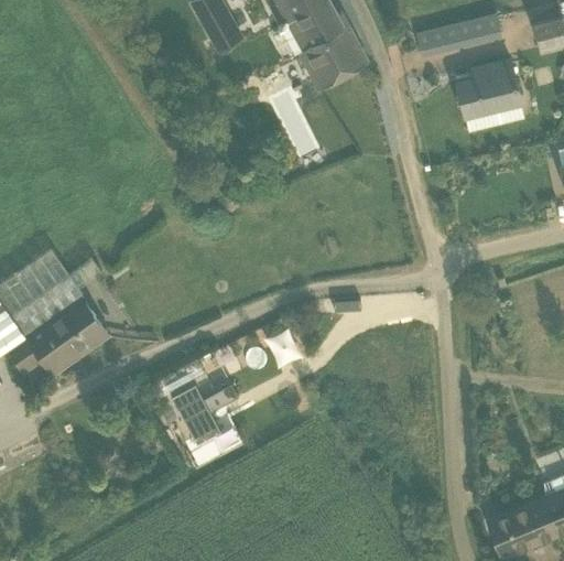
[(279,27),(280,30),(279,31),(294,56),(299,54),(318,93),(368,65),(348,28),(344,30),(327,0),(266,0),(280,27),(279,27)]
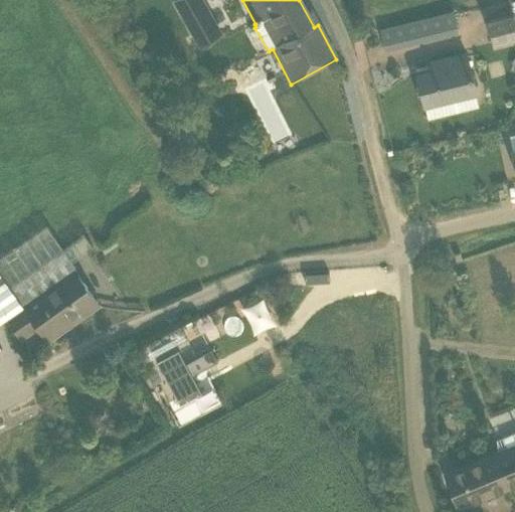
[(210,12),(186,25),(199,48),(223,35),(210,12)]
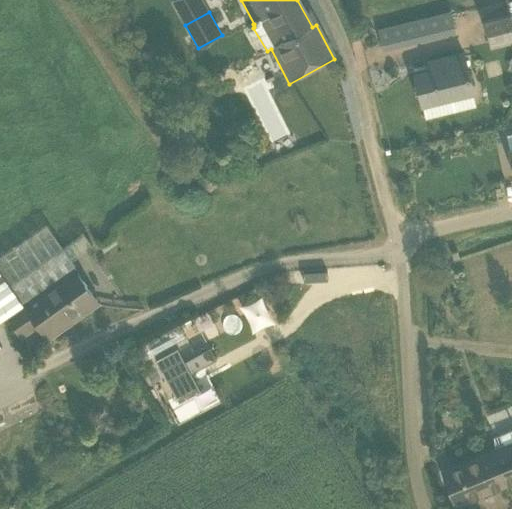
[(440,17),(378,32),(383,50),(444,35),(440,17)]
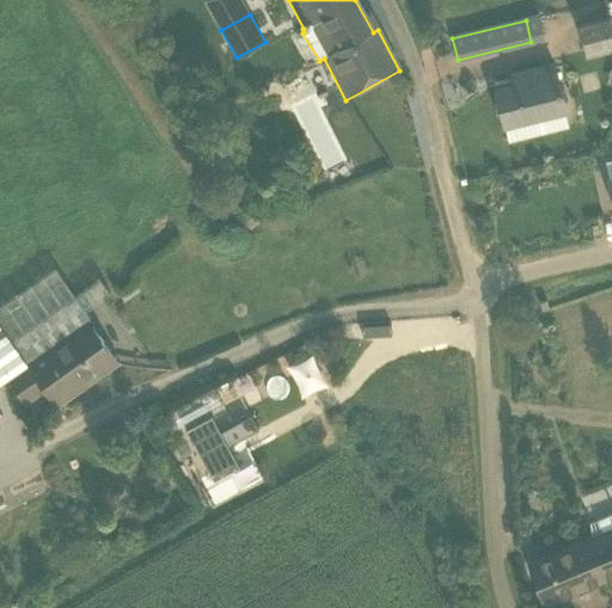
[(577,29),(581,43),(611,35),(611,29),(610,20),(577,29)]
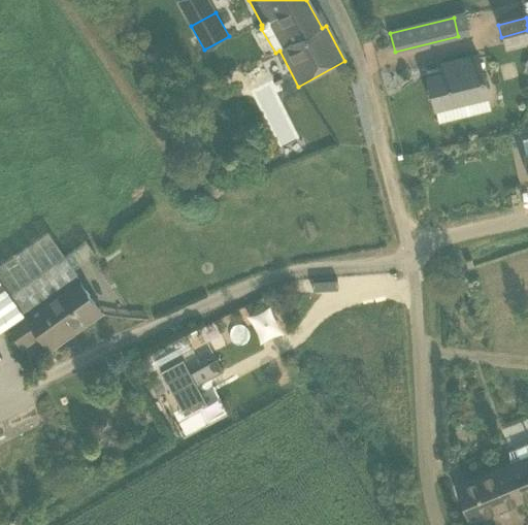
[(474,20),(466,22),(469,32),(476,30),(474,20)]
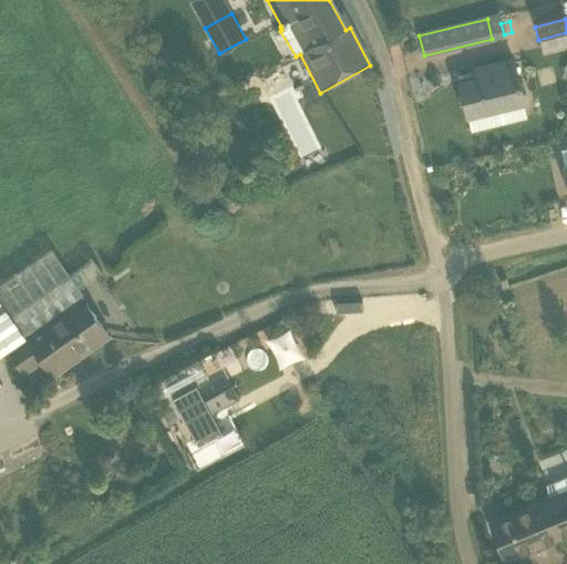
[(476,81),(460,85),(467,119),(468,121),(525,108),(524,105),(514,62),(474,71),(476,81)]
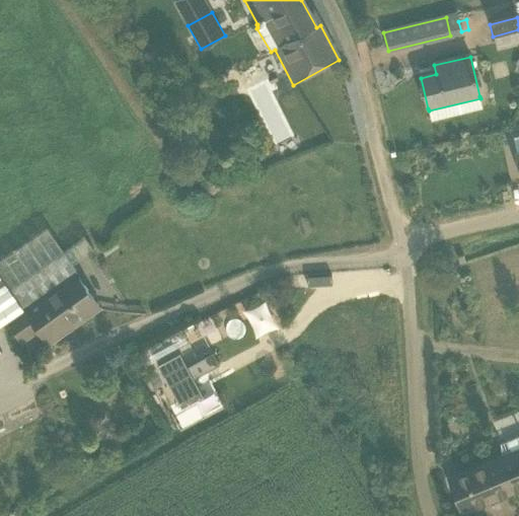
[(277,151),(293,145),(285,124),(269,130),(277,151)]
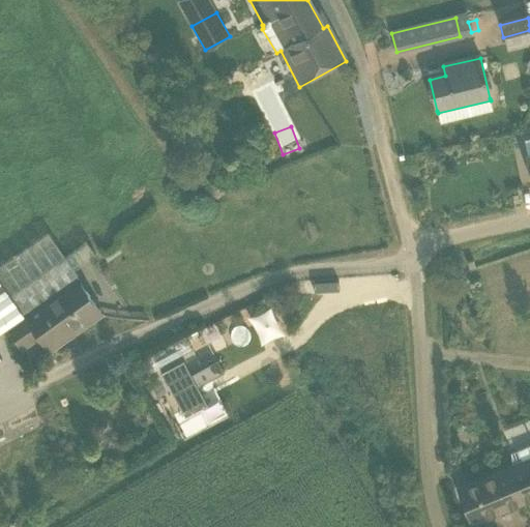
[(0,334),(9,328),(25,317),(39,306),(76,279),(78,281),(79,279),(49,235),(0,268),(0,334)]
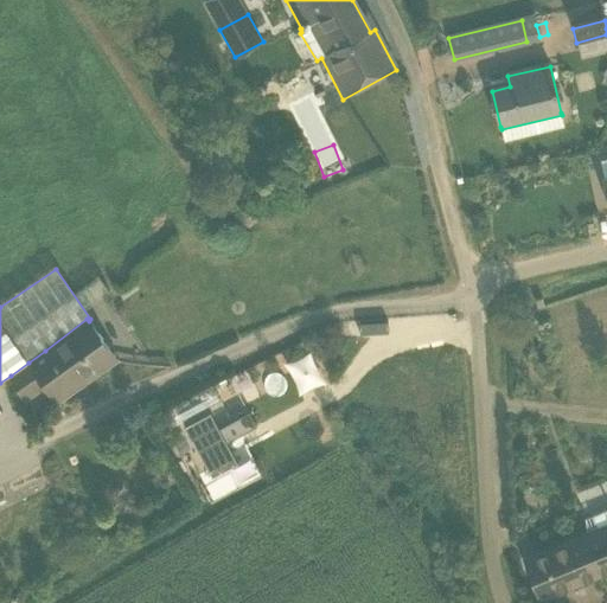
[(80,293),(87,306),(112,293),(104,280),(80,293)]
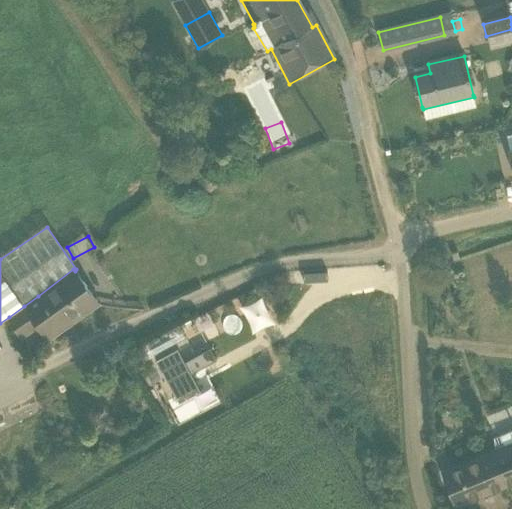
[(47,341),(62,330),(98,304),(75,271),(73,269),(38,296),(24,306),(9,317),(22,338),(37,327),(47,341)]
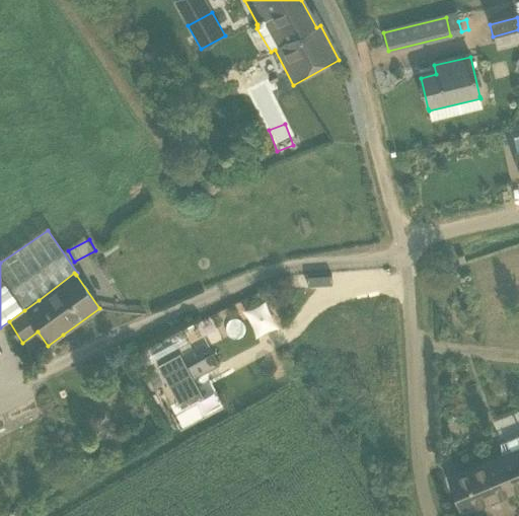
[(164,378),(182,410),(203,398),(179,356),(158,367),(164,378)]
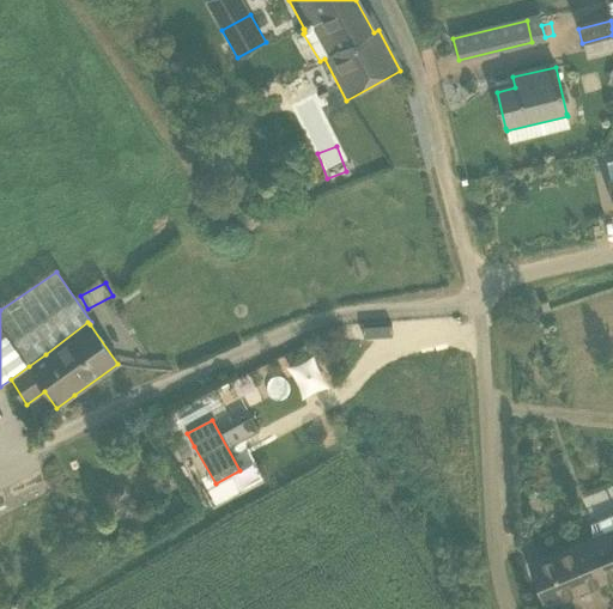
[(604,535),(587,542),(604,584),(612,579),(612,517),(599,524),(604,535)]
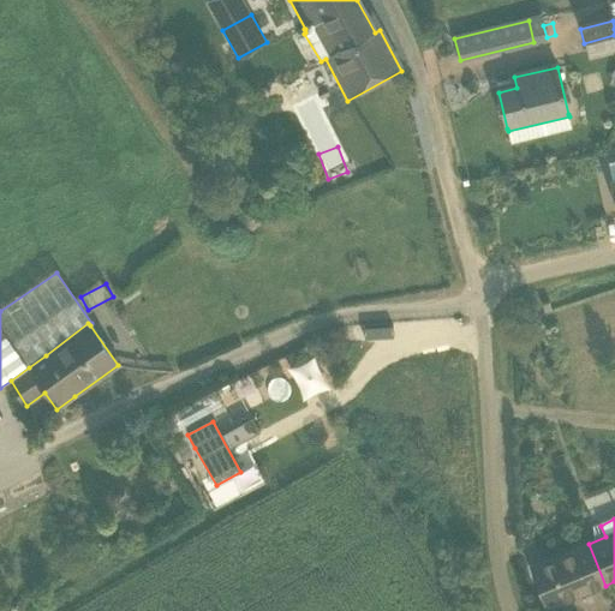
[(589,544),(531,567),(548,610),(605,586),(589,544)]
